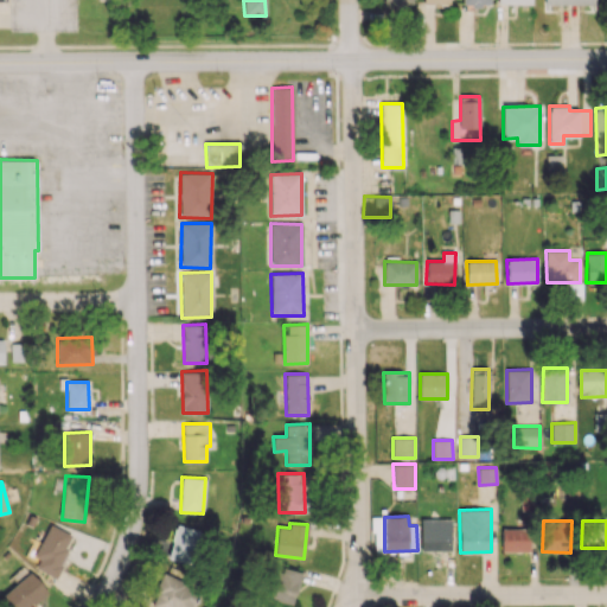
[(34,567),(52,577),(75,536),(51,524),(33,556),(39,558),(34,567)]
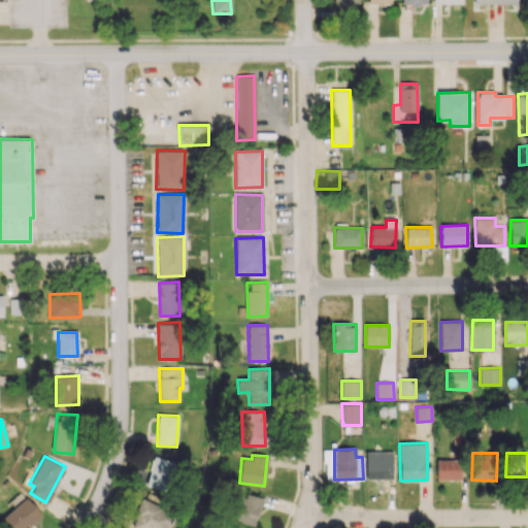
[(173,460),(153,456),(146,485),(166,489),(173,460)]
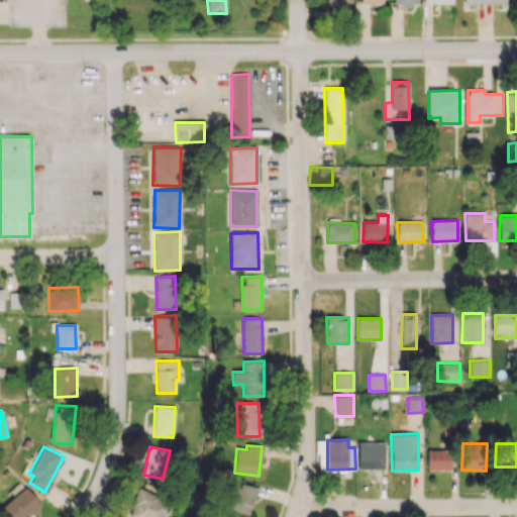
[(357,446),(358,470),(385,469),(384,446),(357,446)]
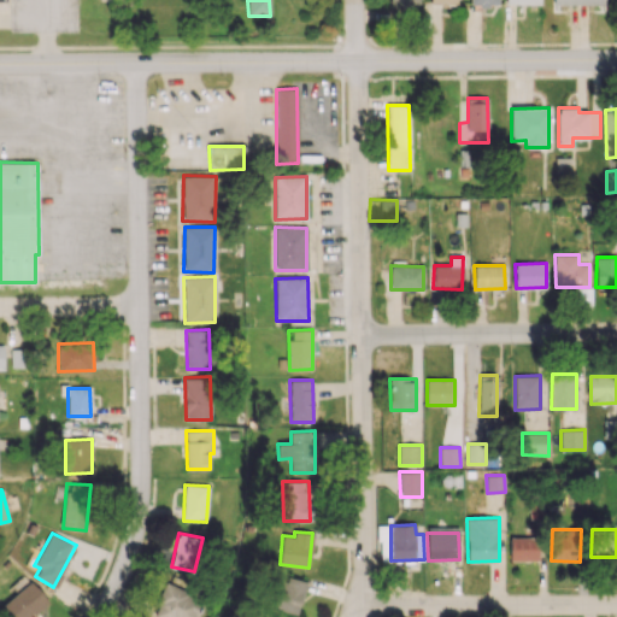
[(539,536),(510,538),(510,560),(539,560),(539,536)]
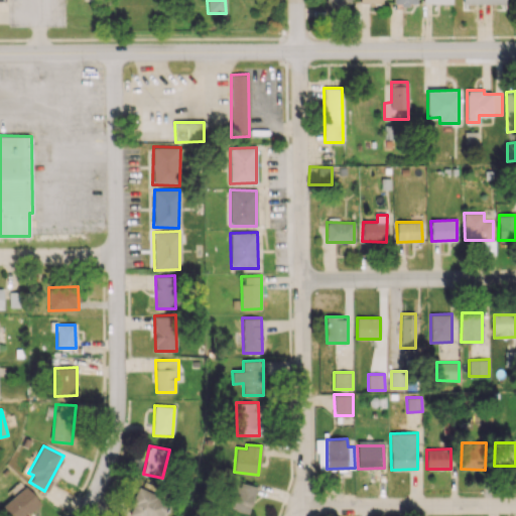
[(256,486),(241,482),(239,487),(231,485),(225,508),(249,514),(256,486)]
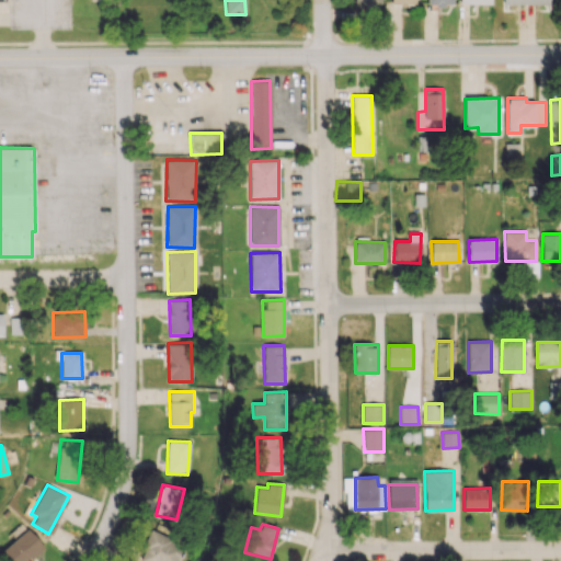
[(1,551),(10,560),(26,560),(44,546),(27,528),(1,551)]
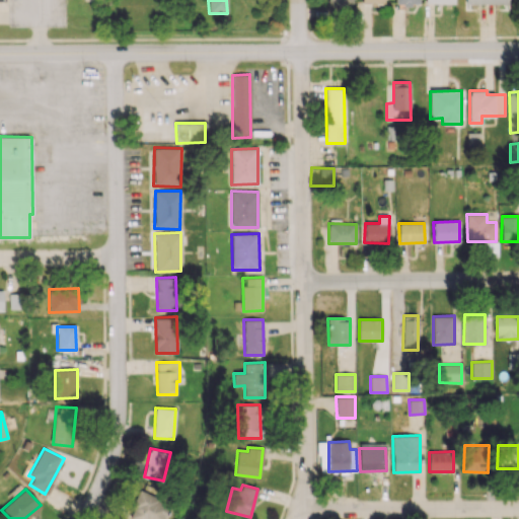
[(165,518),(171,501),(138,490),(129,518),(165,518)]
